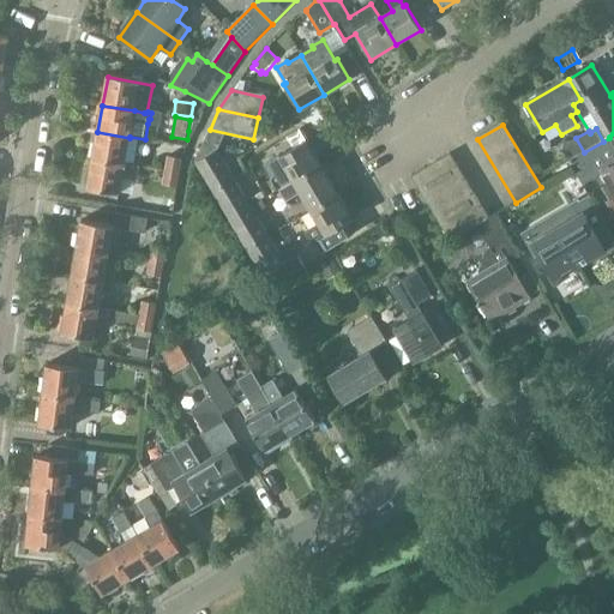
[(97,132),(92,160),(125,166),(130,138),(97,132)]
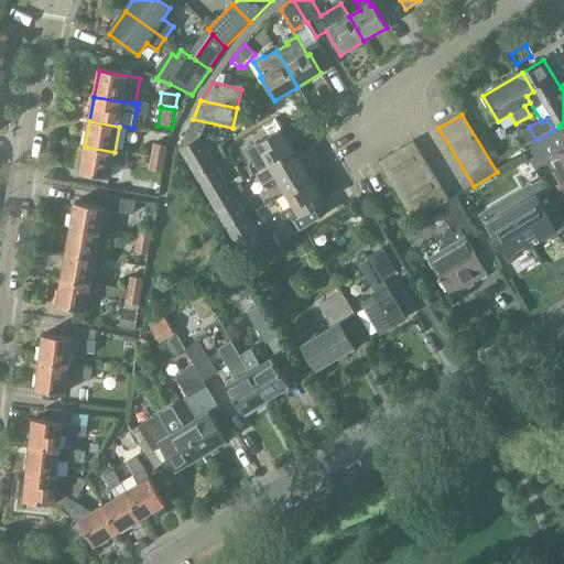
[(537,140),(523,149),(537,171),(554,160),(554,162),(563,177),(563,182),(557,186),(563,196),(563,133),(560,127),(554,130),(537,140)]
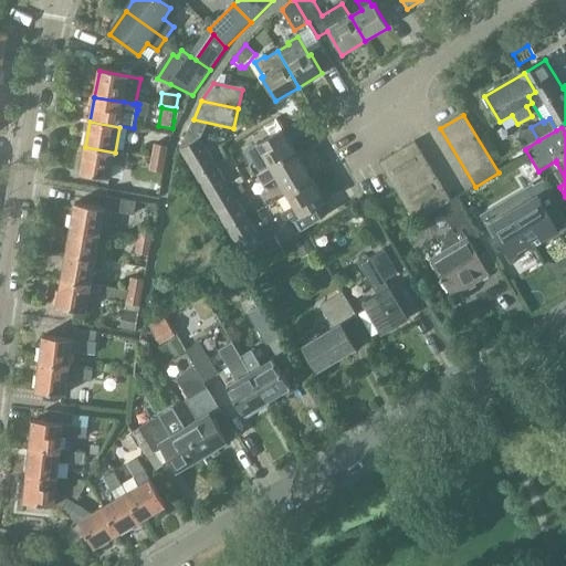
[(261,175),(271,168),(295,154),(282,130),(243,153),(251,165),(254,163),(261,175)]
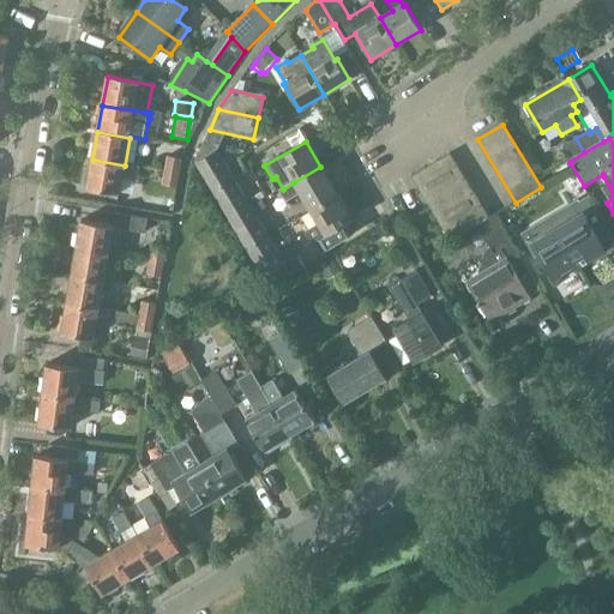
[(197,164),(230,222),(251,210),(217,151),(197,164)]
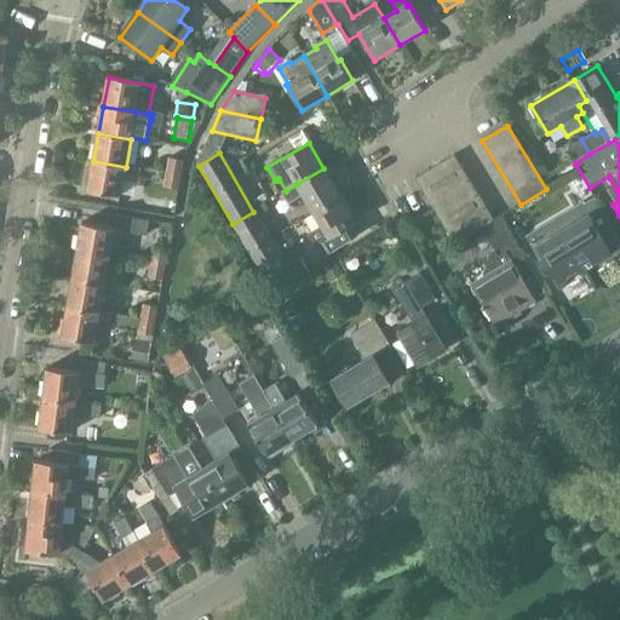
[(168,156),(166,172),(183,174),(185,160),(168,156)]
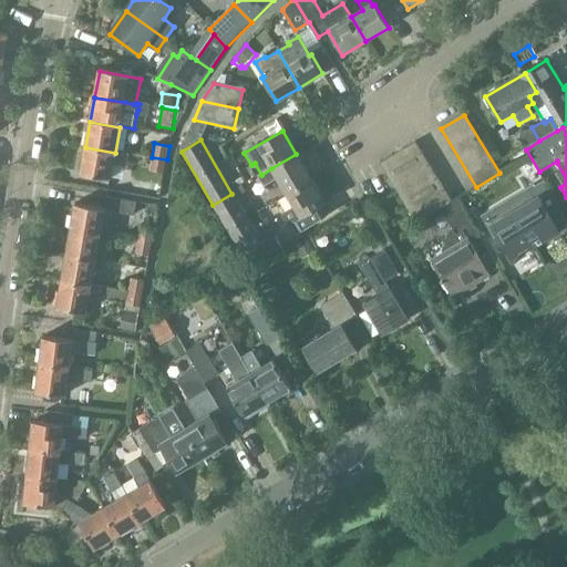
[(380,164),(416,222),(440,208),(452,202),(416,143),(380,164)]
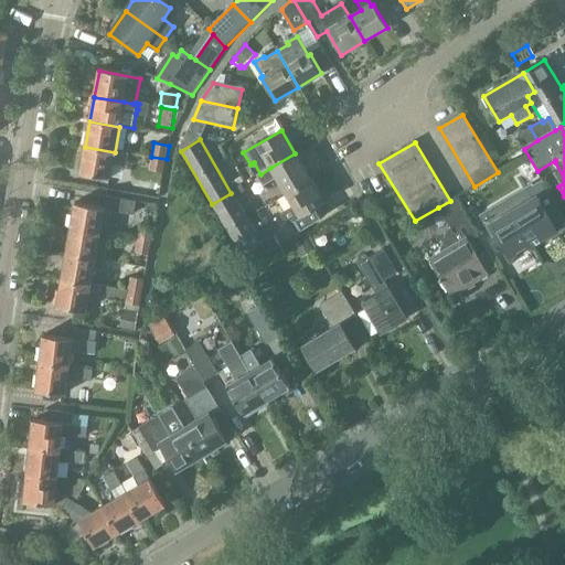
[(127,155),(115,152),(85,147),(81,173),(109,179),(113,161),(126,163),(127,155)]
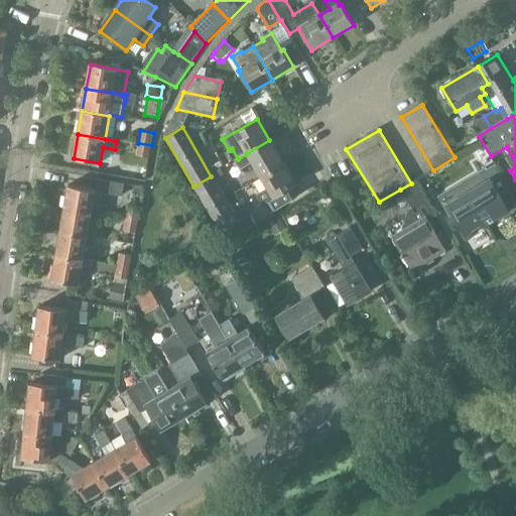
[(238,159),(235,160),(240,169),(253,162),(262,177),(284,164),(269,140),(247,153),(238,159)]
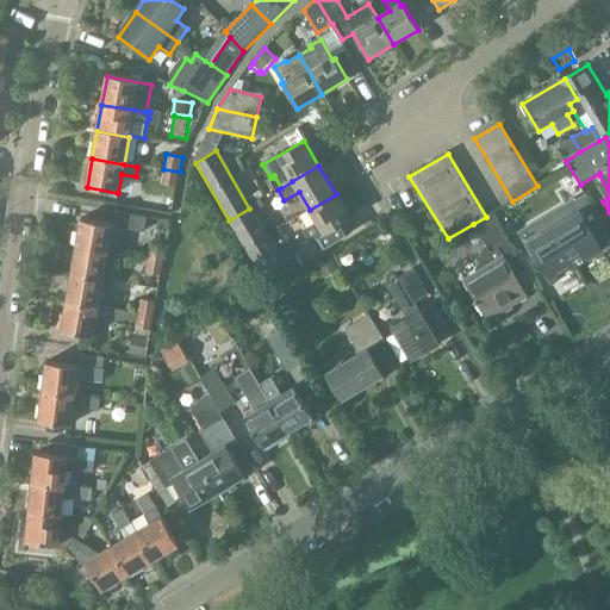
[(180,172),(163,169),(161,182),(178,185),(180,172)]
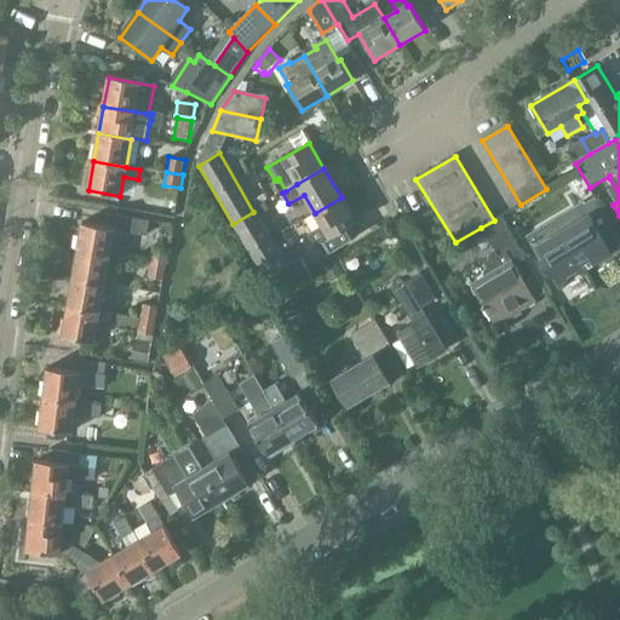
[(264,194),(252,201),(257,207),(268,200),(264,194)]
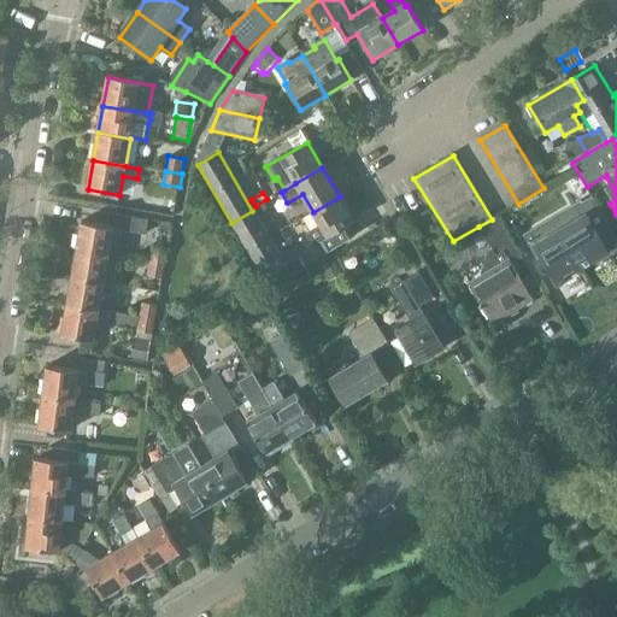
[(322,227),(307,235),(312,245),(317,241),(323,252),(356,233),(350,223),(354,221),(340,197),(313,212),(322,227)]
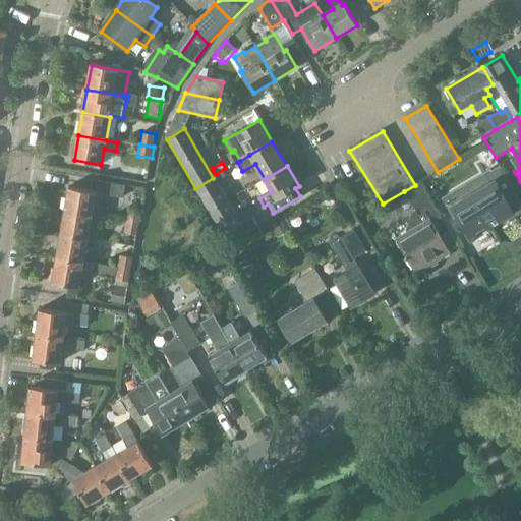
[(489,171),(444,198),(456,219),(459,217),(472,239),(514,215),(513,213),(520,207),(520,201),(519,198),(500,167),(490,172),(489,171)]
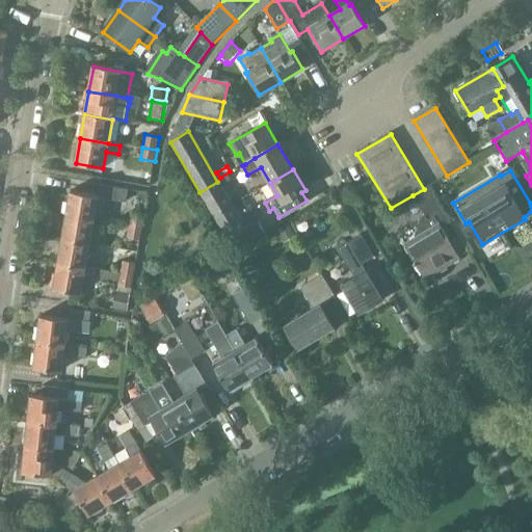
[(217,182),(200,192),(214,217),(233,207),(221,187),(231,182),(228,176),(217,182)]
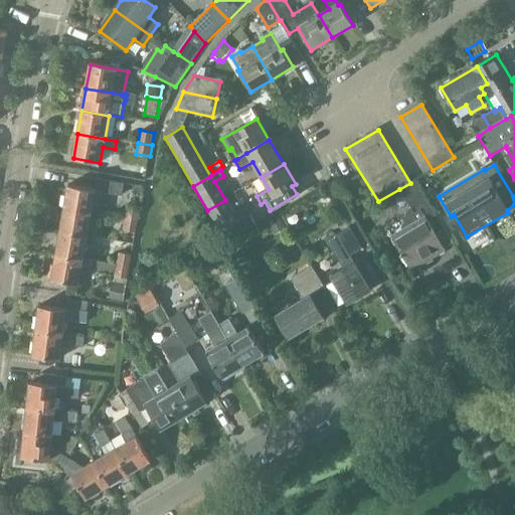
[(97,178),(94,190),(122,195),(124,183),(97,178)]
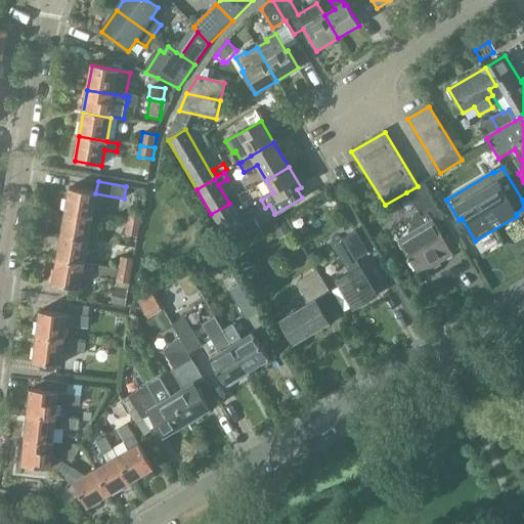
[(418,186),(406,192),(418,212),(413,214),(410,229),(413,234),(399,243),(419,275),(452,255),(434,226),(444,220),(422,184),(418,186)]
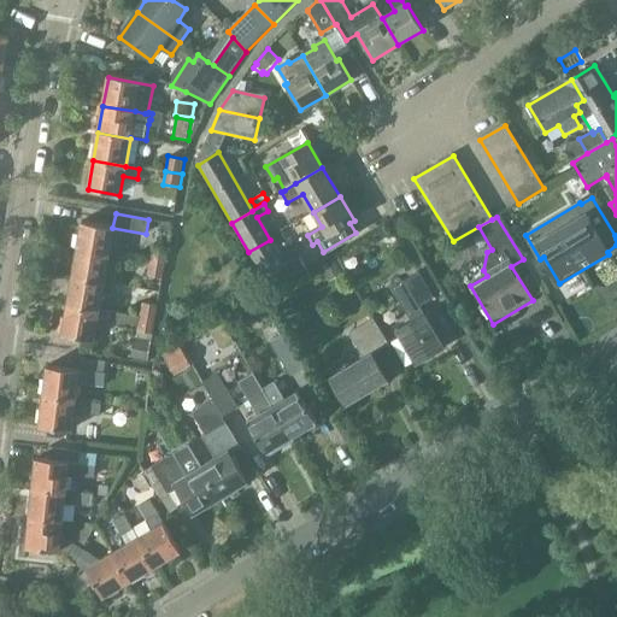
[(82,223),(77,251),(119,258),(124,230),(82,223)]
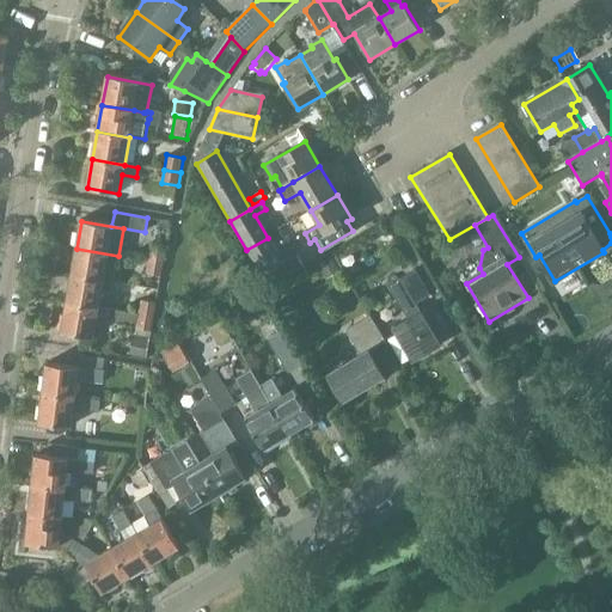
[(246,250),(264,279),(271,289),(305,269),(299,258),(285,267),(268,238),(246,250)]
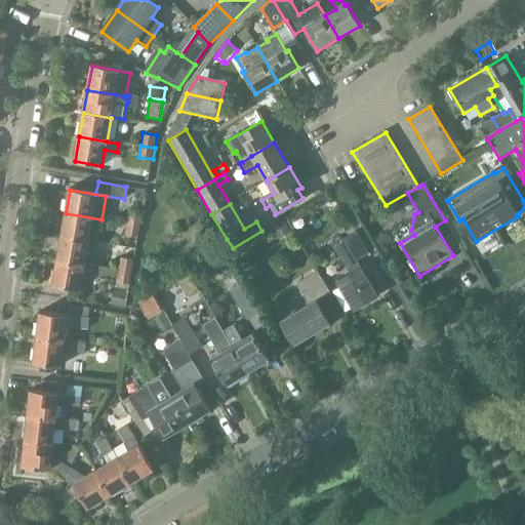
[(129,210),(127,223),(140,225),(143,213),(129,210)]
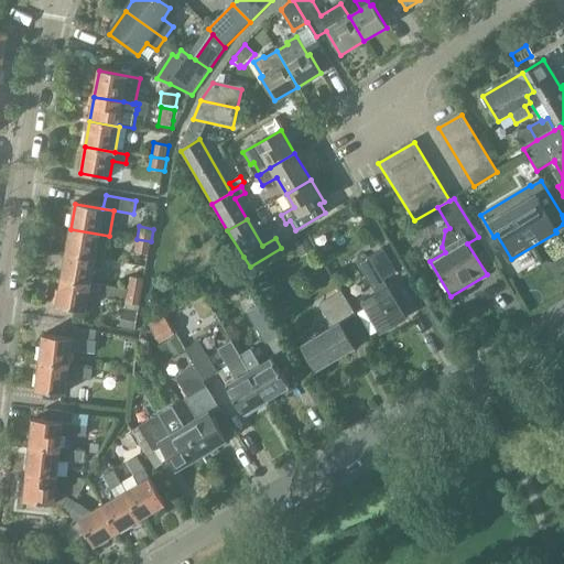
[(71,229),(66,255),(95,260),(102,261),(105,262),(109,236),(71,229)]
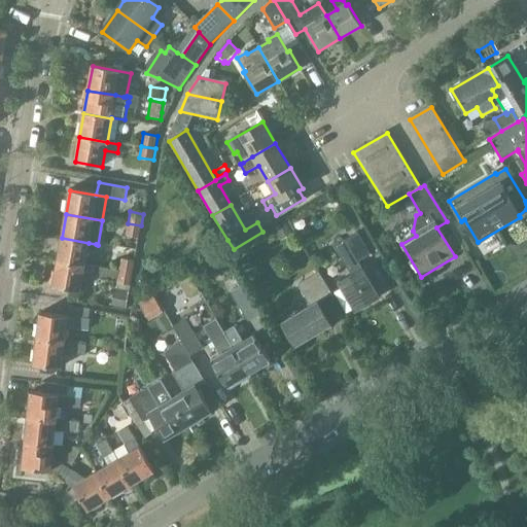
[(141,225),(128,223),(126,235),(139,237),(141,225)]
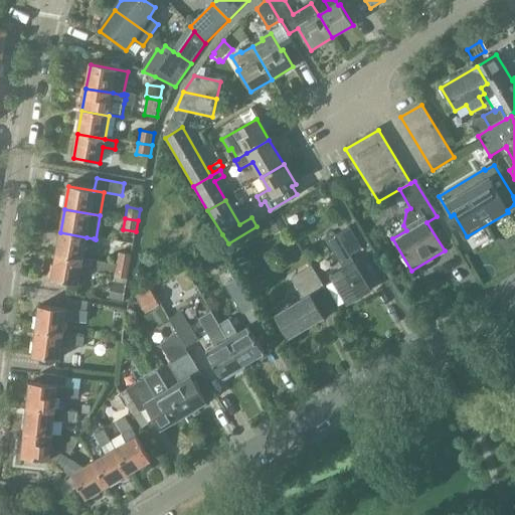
[(278,218),(269,223),(275,234),(284,229),(278,218)]
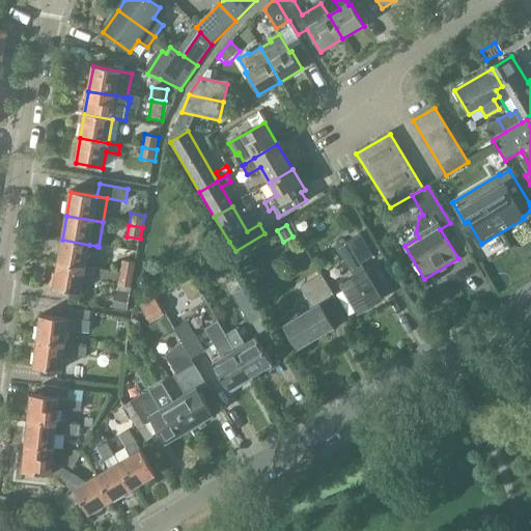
[(342,285),(358,311),(381,299),(364,271),(363,271),(359,263),(370,256),(358,235),(337,248),(355,278),(342,285)]
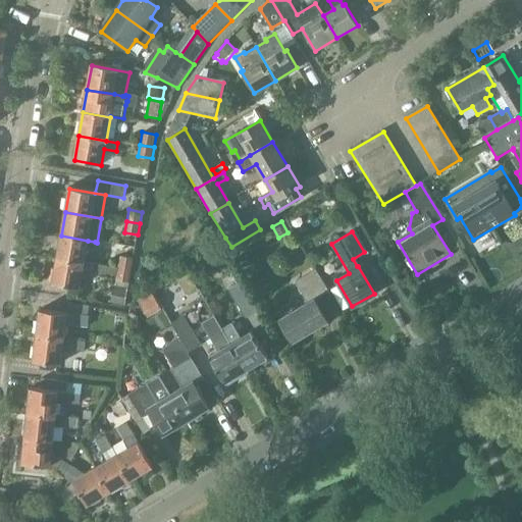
[(61,236),(57,259),(84,264),(87,249),(93,250),(95,242),(88,241),(61,236)]
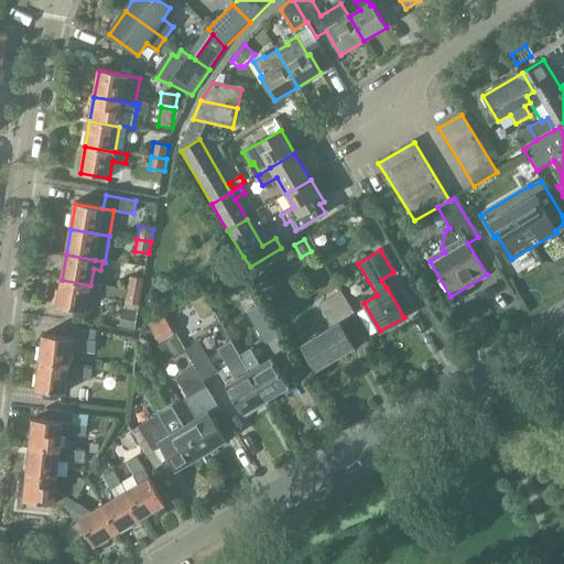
[(130,277),(128,290),(142,292),(145,279),(140,278),(142,266),(133,263),(131,275),(130,277)]
